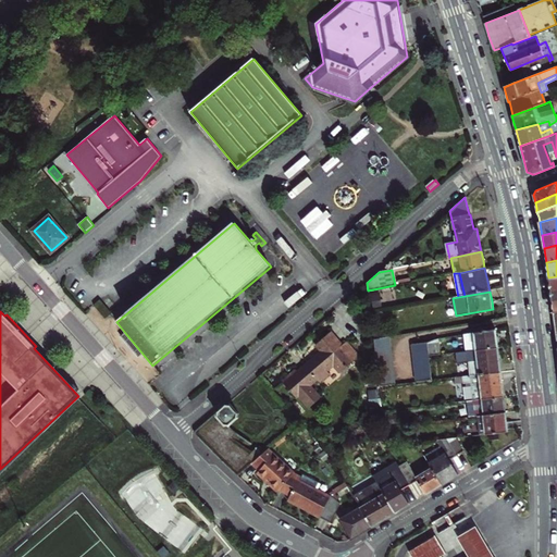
[(466,351),(475,350),(497,348),(496,339),(495,330),(463,334),(466,351)]
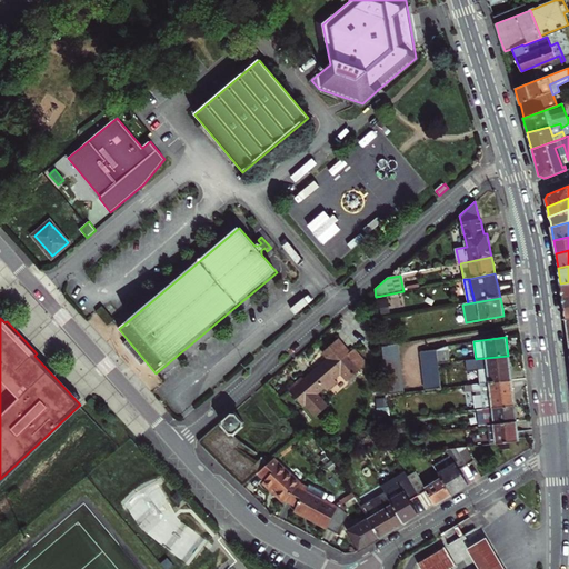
[(305,377),(289,390),(303,406),(307,403),(317,416),(328,407),(317,393),(325,387),(328,390),(338,381),(336,378),(342,373),(348,381),(356,375),(369,365),(357,349),(352,352),(340,338),(327,351),(332,358),(320,368),(307,380),(305,377)]
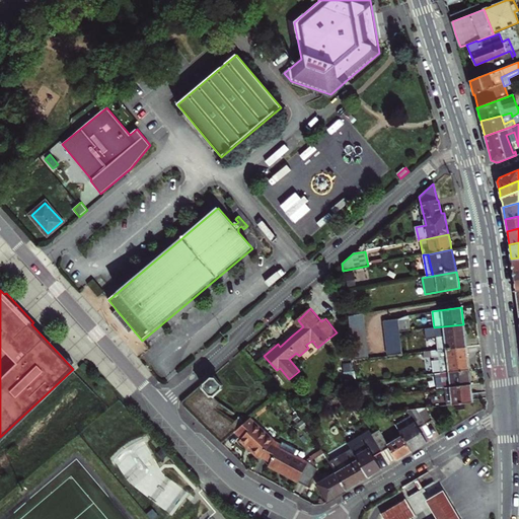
[(349,314),(350,322),(365,320),(364,312),(349,314)]
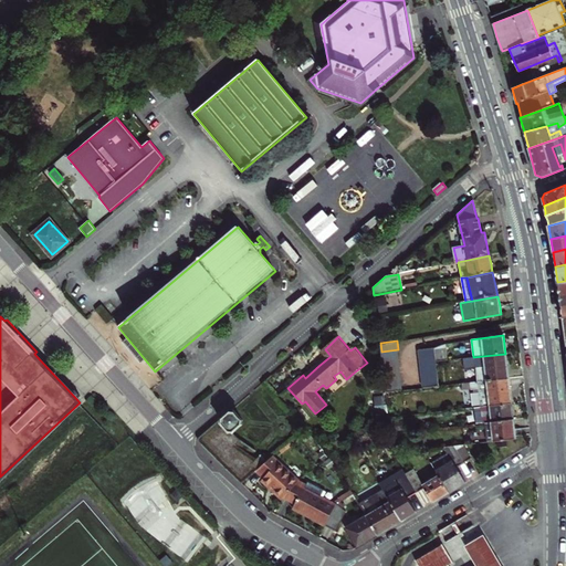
[(448,360),(446,344),(435,347),(436,356),(437,362),(448,360)]
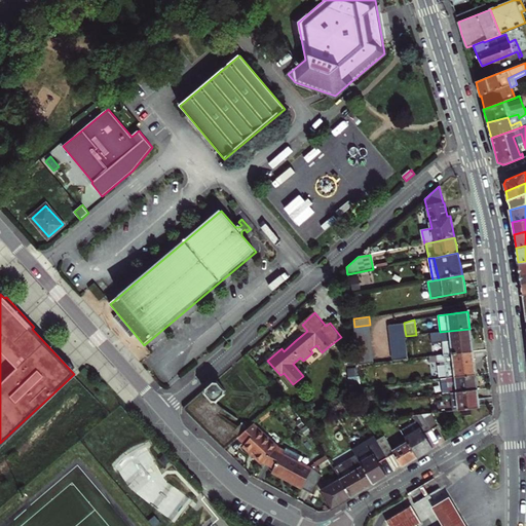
[(390,332),(405,331),(404,323),(389,325),(390,332)]
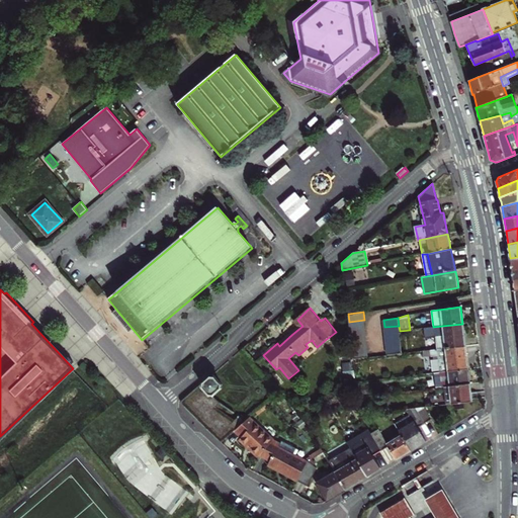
[(349,322),(350,330),(365,328),(364,320),(349,322)]
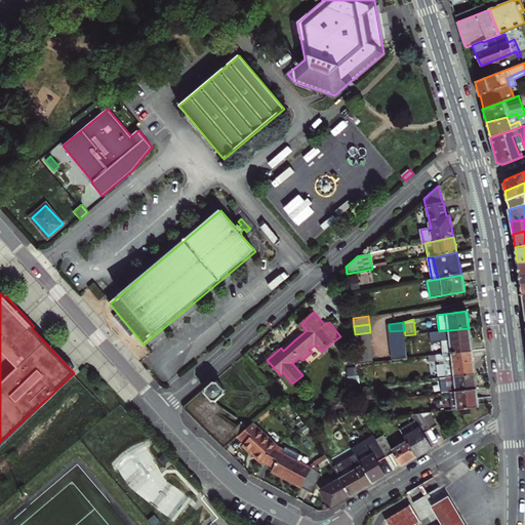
[(443,355),(472,351),(471,339),(469,328),(448,330),(449,340),(441,341),(443,355)]
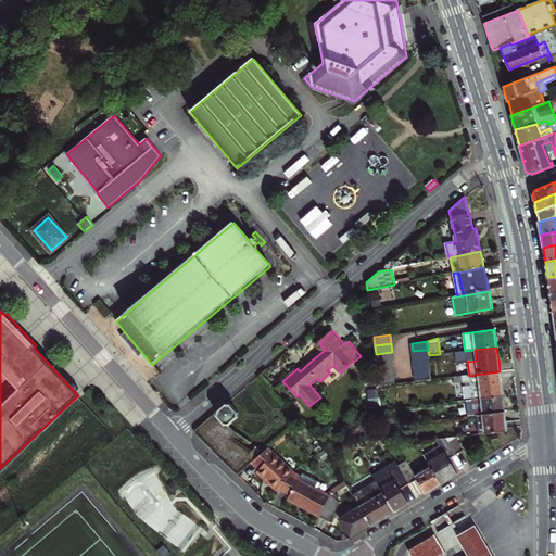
[(413,351),(414,356),(414,358),(429,356),(429,355),(428,350),(413,351)]
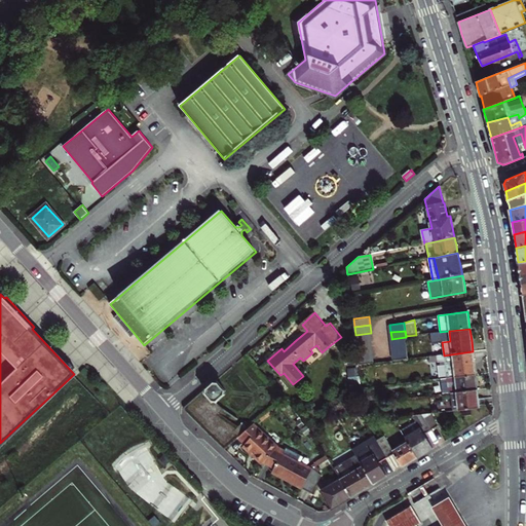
[(371,333),(355,335),(357,341),(357,342),(372,340),(371,333)]
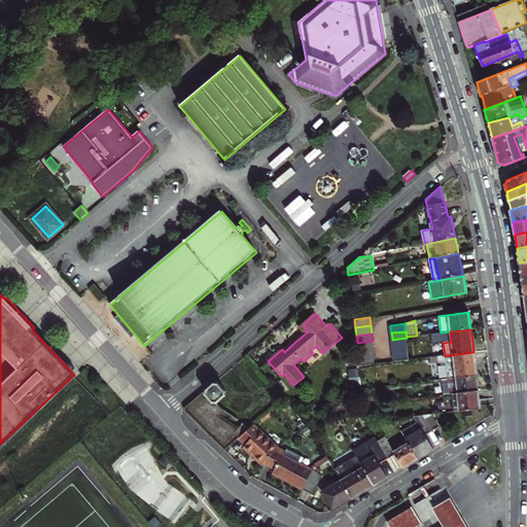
[(392,340),(393,347),(408,345),(407,338),(392,340)]
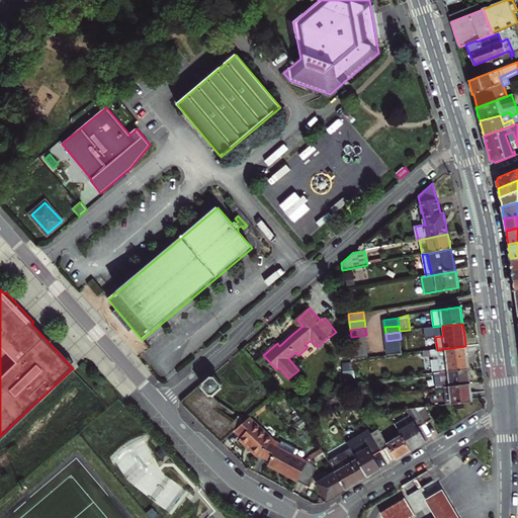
[(351,337),(352,344),(367,342),(366,335),(351,337)]
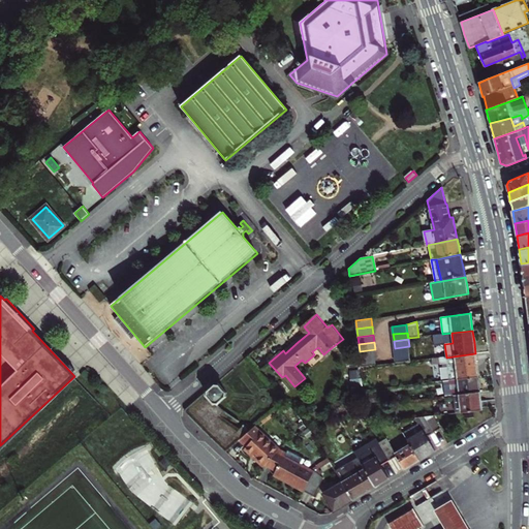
[(409,346),(395,348),(396,355),(410,353),(409,346)]
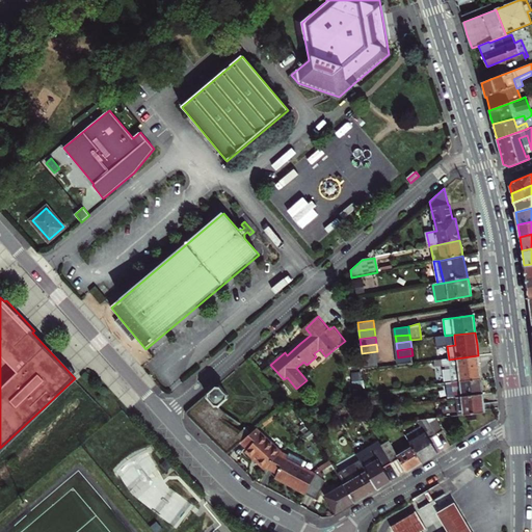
[(377,351),(362,353),(363,362),(377,358),(377,351)]
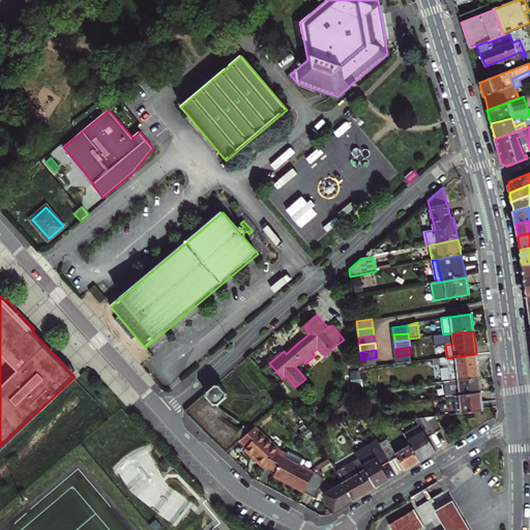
[(411,354),(396,356),(398,363),(412,361),(411,354)]
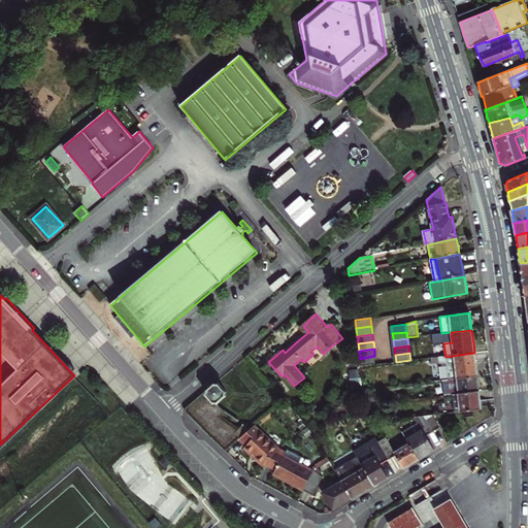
[(448,380),(477,376),(475,364),(474,353),(446,357),(432,358),(433,364),(439,363),(440,364),(446,364),(448,380)]
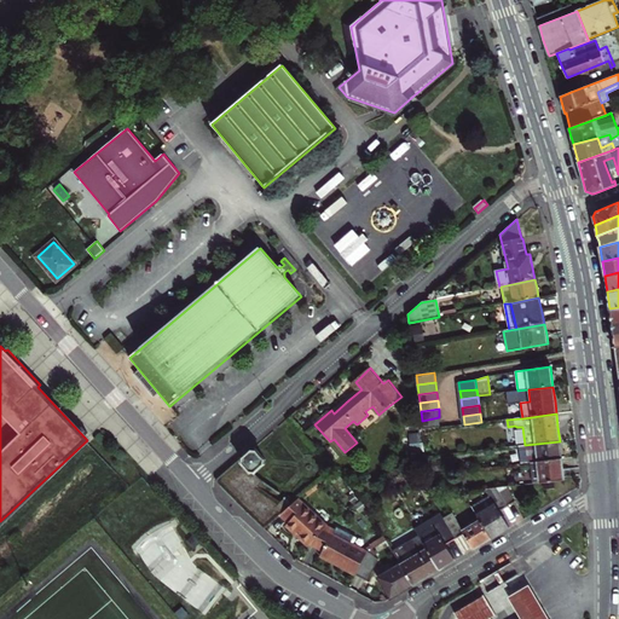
[(439,417),(422,421),(423,429),(440,427),(439,417)]
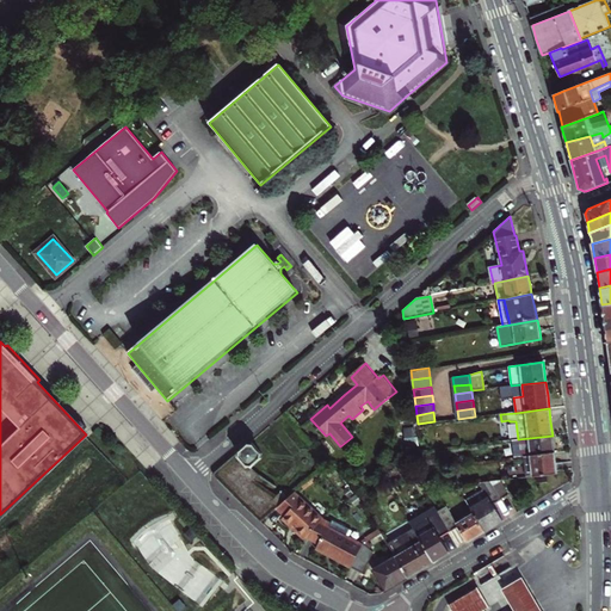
[(513,440),(514,458),(520,458),(525,457),(554,454),(554,446),(553,436),(518,439),(513,440)]
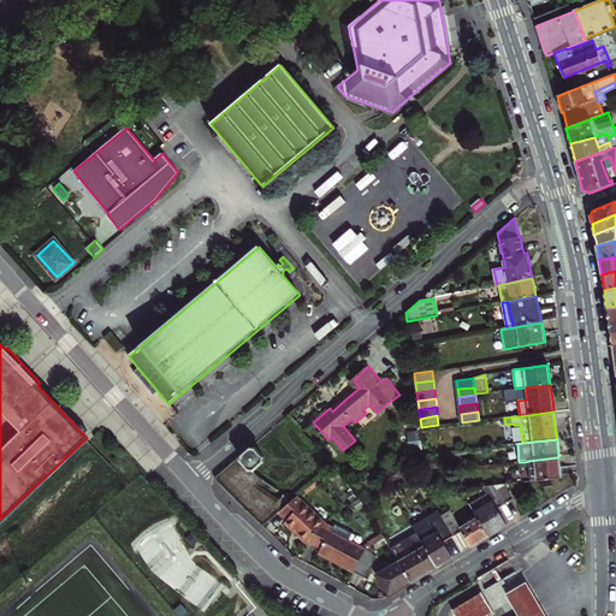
[(254,448),(252,446),(240,456),(240,458),(248,468),(249,468),(252,468),(261,460),(261,458),(262,456),(254,448)]
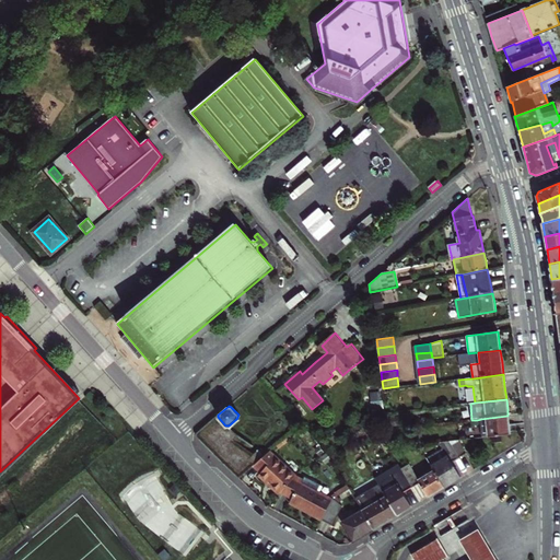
[(481,419),(483,438),(502,435),(510,434),(509,426),(508,416),(481,419)]
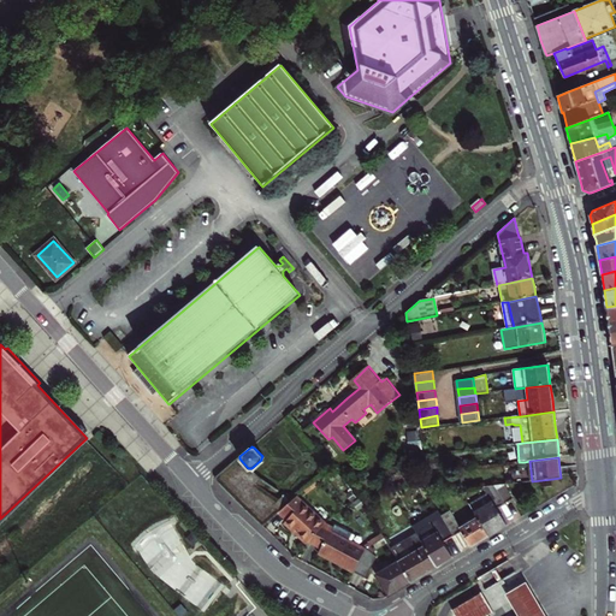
[(495,486),(505,503),(509,501),(513,499),(504,485),(495,486)]
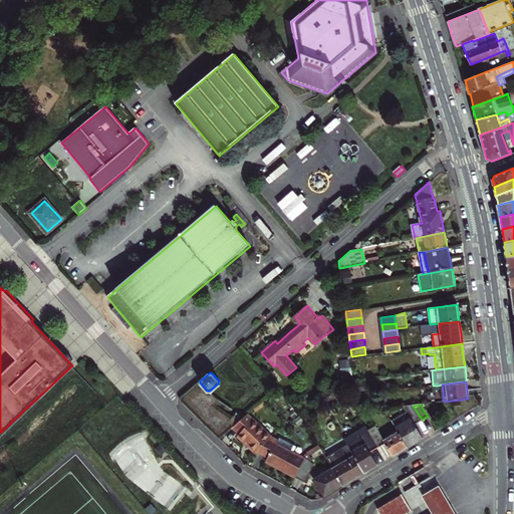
[(393,421),(399,431),(409,447),(416,443),(423,439),(414,425),(422,420),(413,406),(405,406),(408,412),(393,421)]
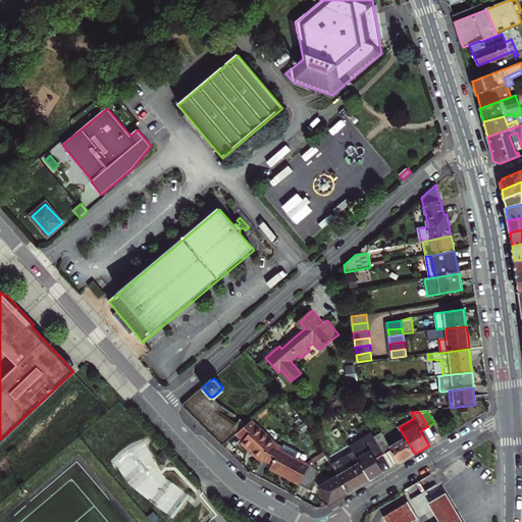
[(246,425),(232,436),(243,447),(242,447),(245,450),(259,464),(277,446),(251,421),(246,425)]
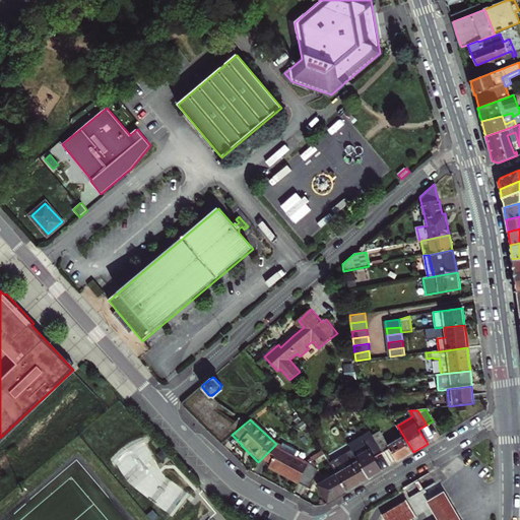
[(373,435),(383,452),(390,449),(397,462),(406,457),(413,452),(403,436),(389,444),(381,430),(373,435)]
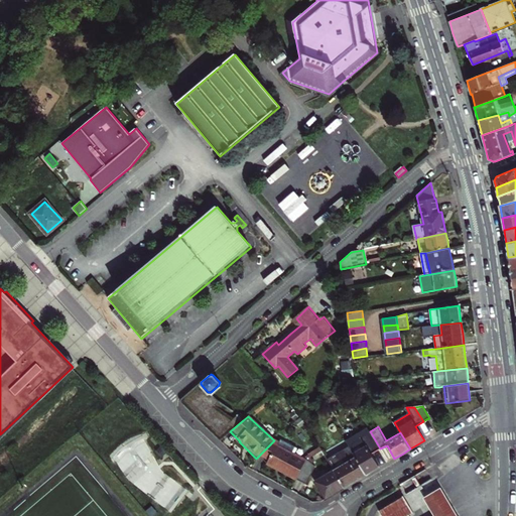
[(375,470),(382,466),(374,453),(380,448),(370,431),(368,427),(347,440),(355,455),(367,475),(375,470)]
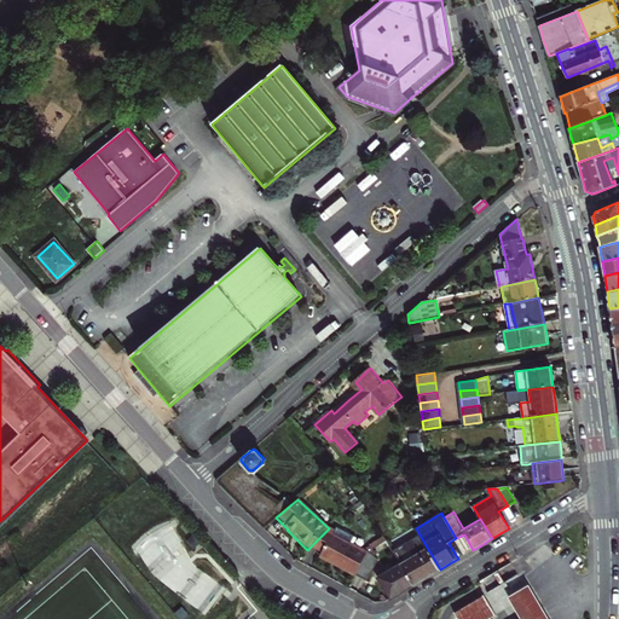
[(329,528),(307,550),(333,563),(339,566),(339,567),(356,576),(369,553),(335,534),(336,532),(329,528)]
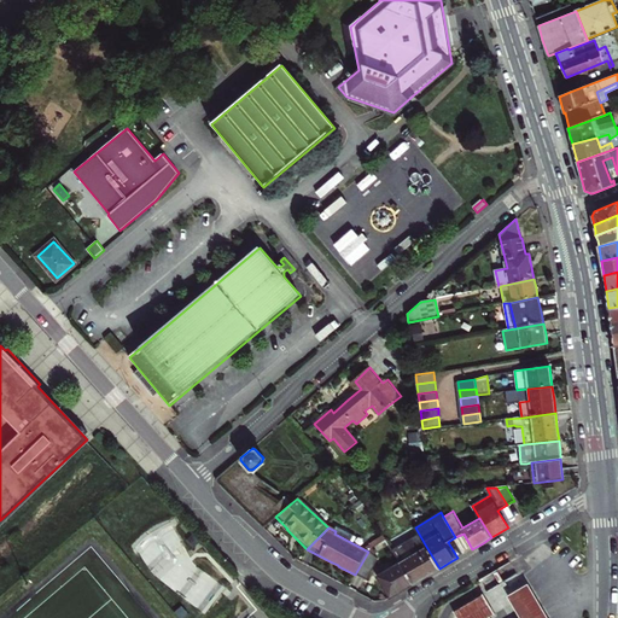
[(427,576),(439,569),(425,544),(418,551),(414,544),(396,557),(400,563),(413,584),(427,576)]
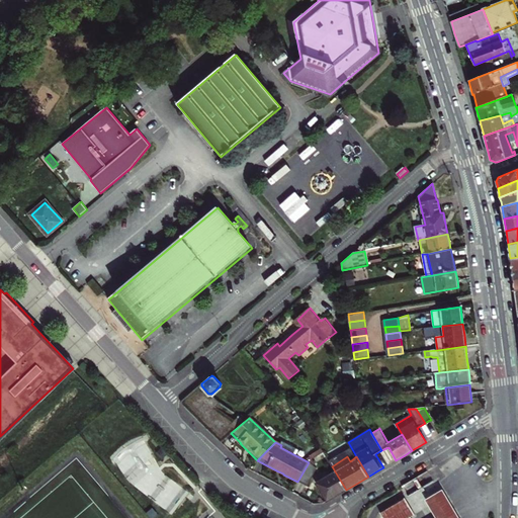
[(309,462),(297,482),(306,486),(317,467),(309,462)]
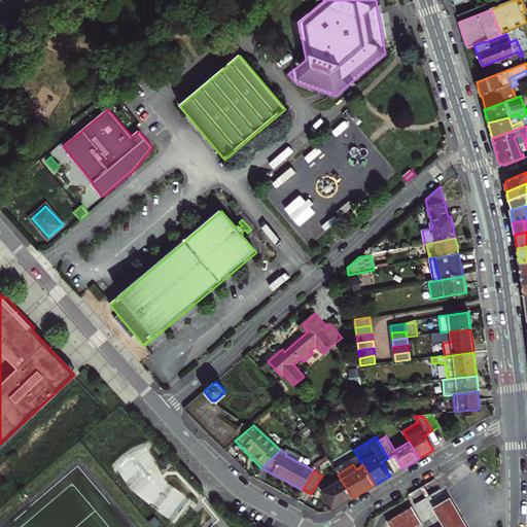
[(352,498),(341,480),(322,491),(334,510),(344,503),(352,498)]
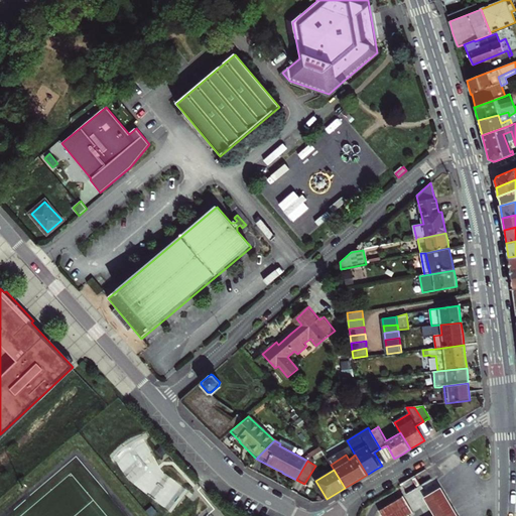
[(433,515),(458,515),(456,513),(440,488),(423,498),(430,510),(433,515)]
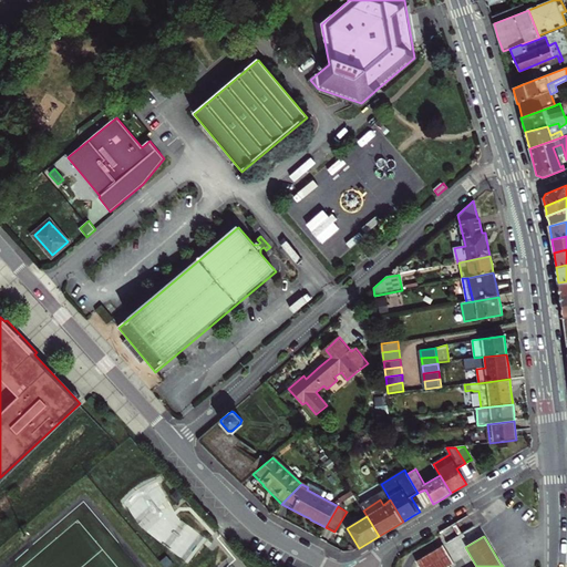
[(442,546),(416,560),(419,565),(420,566),(446,566),(453,564),(442,546)]
